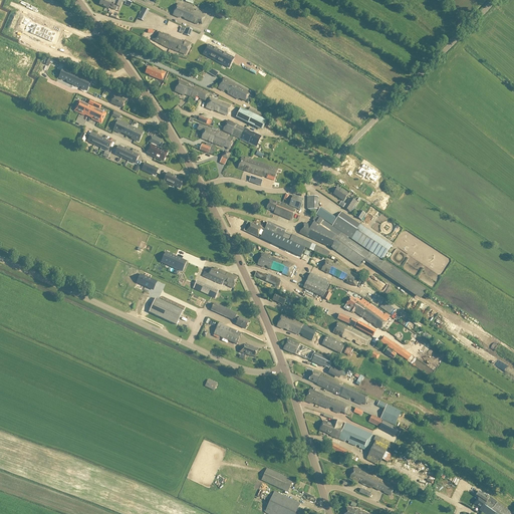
[(50,0),(46,10),(65,18),(69,8),(50,0)]
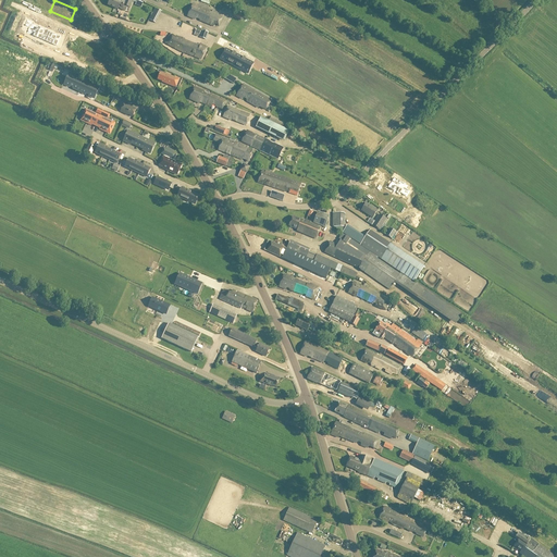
[(115,0),(109,0),(108,5),(118,10),(119,8),(120,9),(120,10),(125,12),(127,8),(130,9),(132,2),(133,2),(134,1),(134,0),(125,0),(124,3),(115,0)]
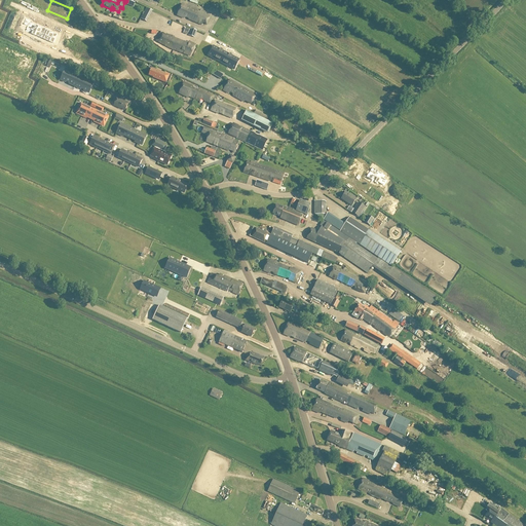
[(210,17),(208,16),(182,5),(177,16),(184,20),(186,17),(188,19),(188,20),(201,26),(202,24),(207,26),(210,17)]
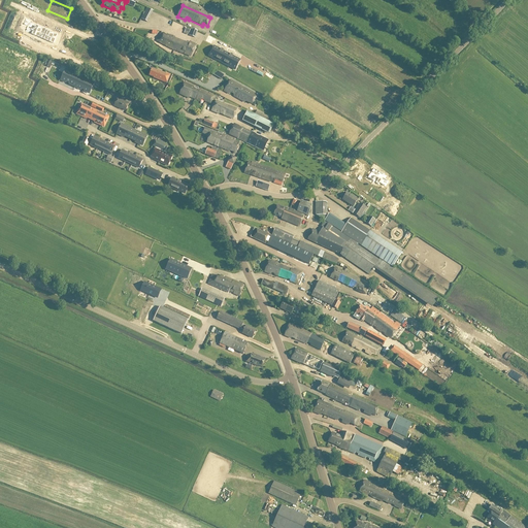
[(147,8),(141,20),(146,23),(153,11),(147,8)]
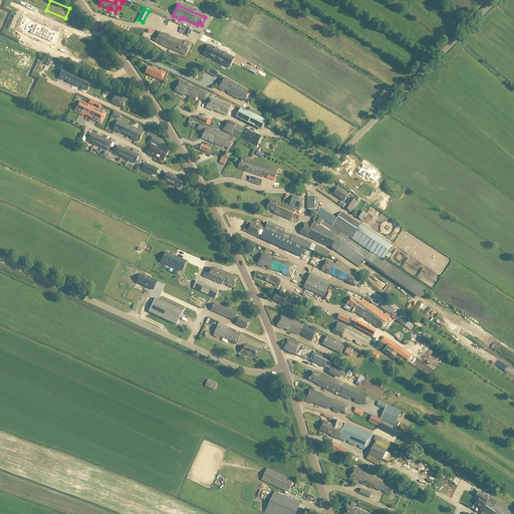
[(24,31),(33,35),(37,26),(29,22),(29,21),(24,19),(22,24),(26,26),(24,31)]
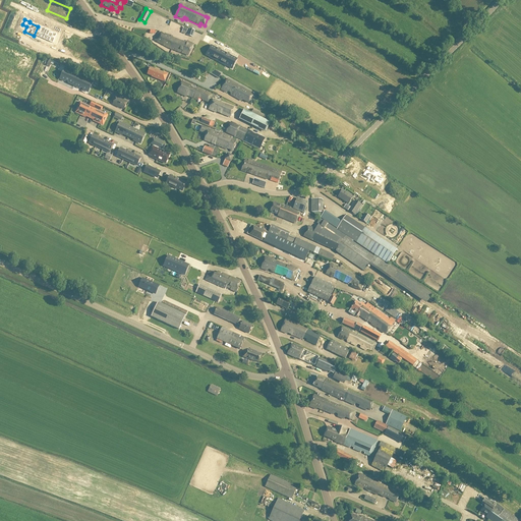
[(38,26),(34,36),(43,40),(47,31),(38,26)]
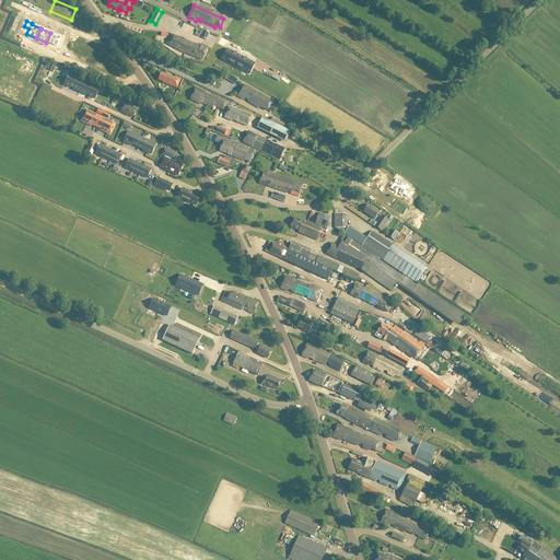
[(60,37),(50,33),(46,43),(56,47),(60,37)]
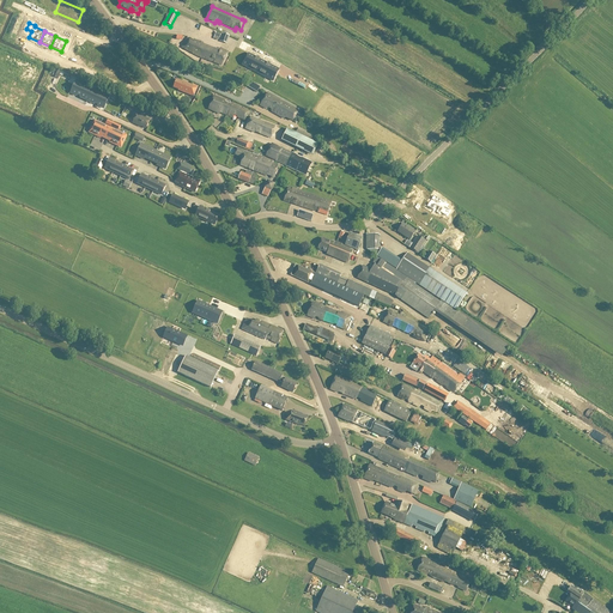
[(196,56),(202,44),(202,43),(193,40),(193,42),(187,38),(186,38),(181,47),(196,56)]
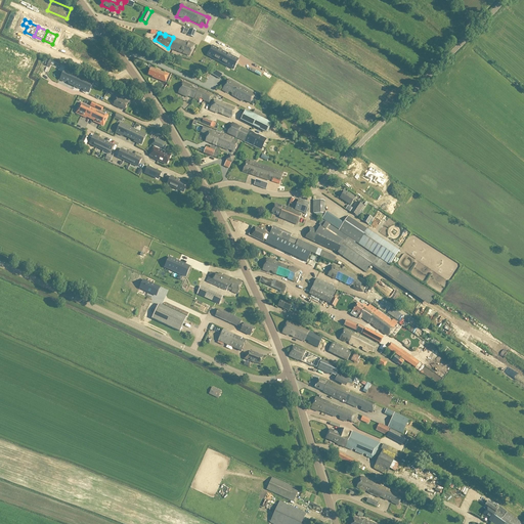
[(173,38),(168,48),(171,50),(189,56),(194,46),(187,42),(187,43),(179,41),(173,38)]
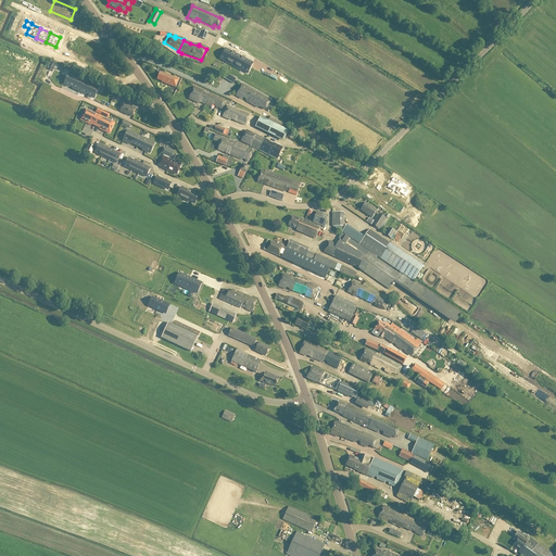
[(225,50),(219,60),(234,67),(239,57),(225,50)]
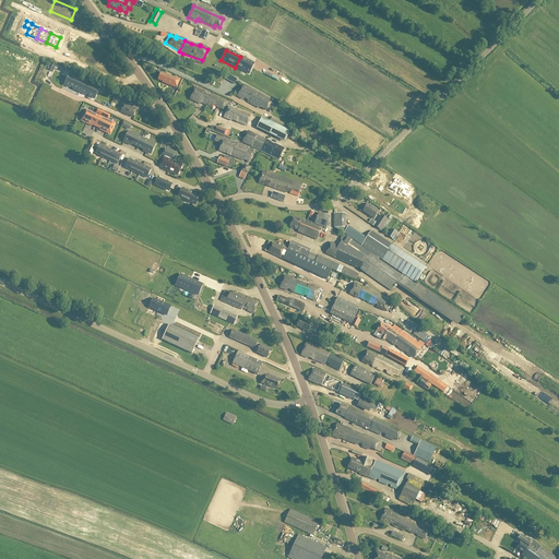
[(240,57),(235,68),(249,75),(254,64),(240,57)]
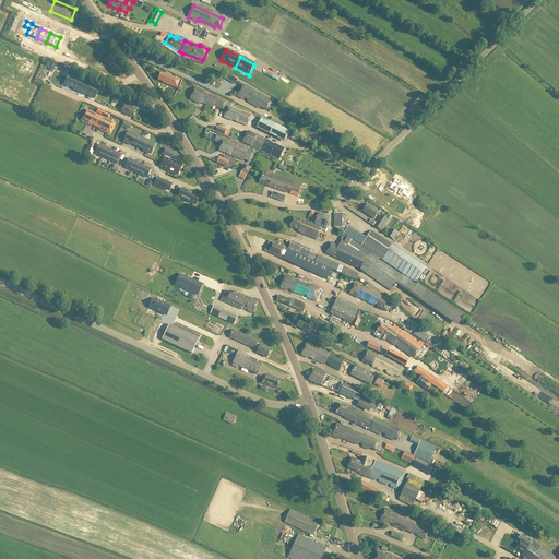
[(48,62),(45,70),(56,74),(59,67),(48,62)]
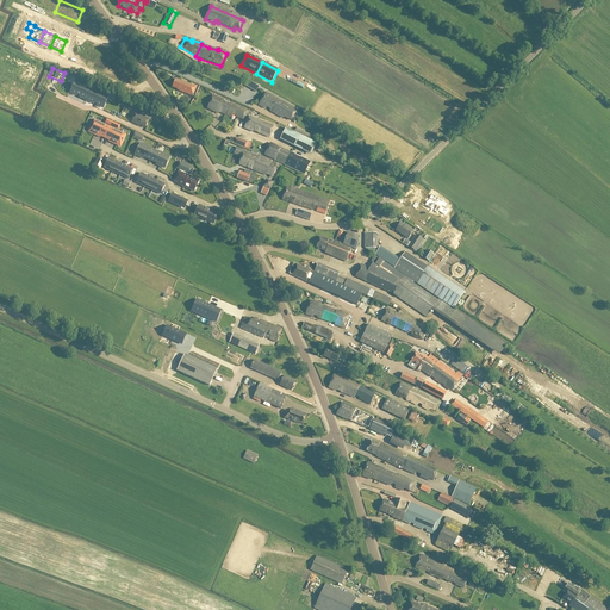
[(180,82),(175,81),(172,88),(176,89),(176,91),(192,97),(195,87),(180,81),(180,82)]
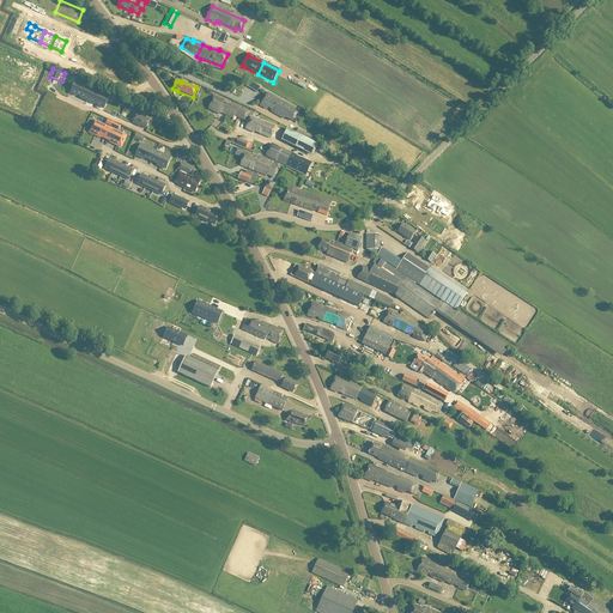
[(87,102),(92,91),(76,84),(71,95),(77,97),(77,96),(80,97),(80,98),(87,102)]
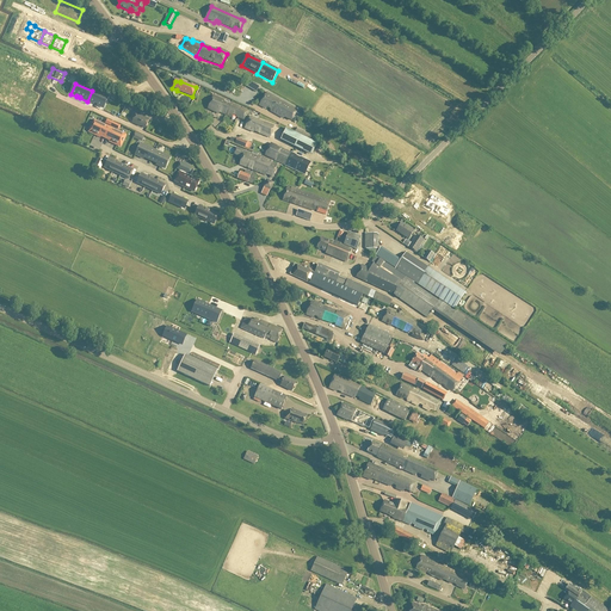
[(106,103),(107,98),(92,91),(87,102),(94,105),(94,104),(98,105),(97,106),(103,109),(105,105),(106,103)]
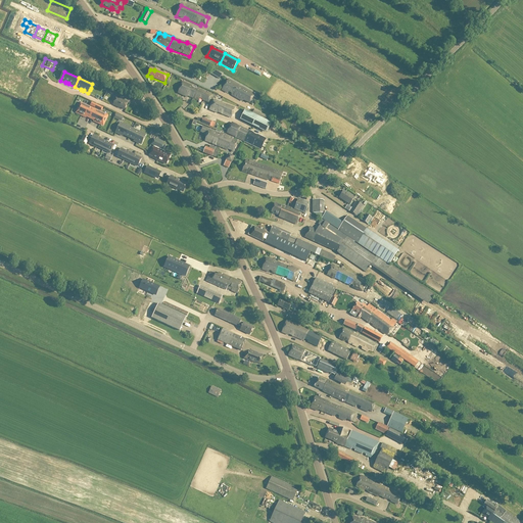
[(254,95),(228,80),(222,91),(227,94),(229,93),(231,94),(231,96),(242,102),(243,101),(249,104),(254,95)]
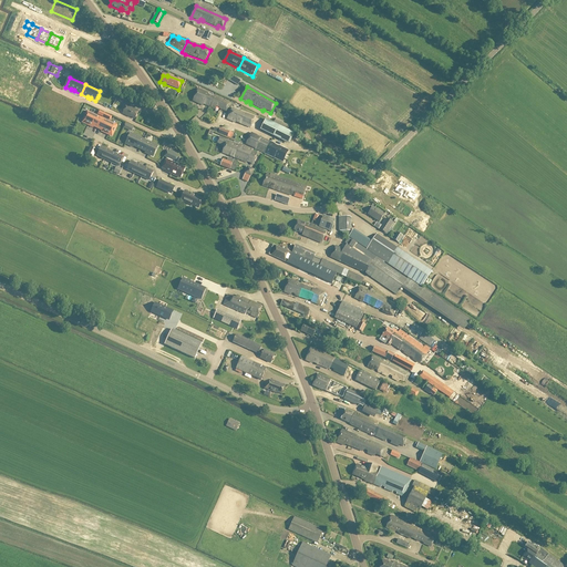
[(209,107),(214,96),(213,95),(213,94),(209,93),(208,94),(207,93),(197,90),(193,102),(203,106),(203,105),(209,107)]
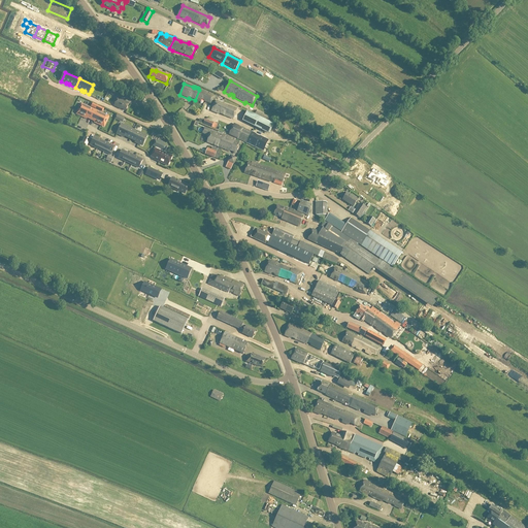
[(199,90),(195,100),(200,102),(201,100),(204,101),(204,102),(210,105),(213,97),(199,90)]
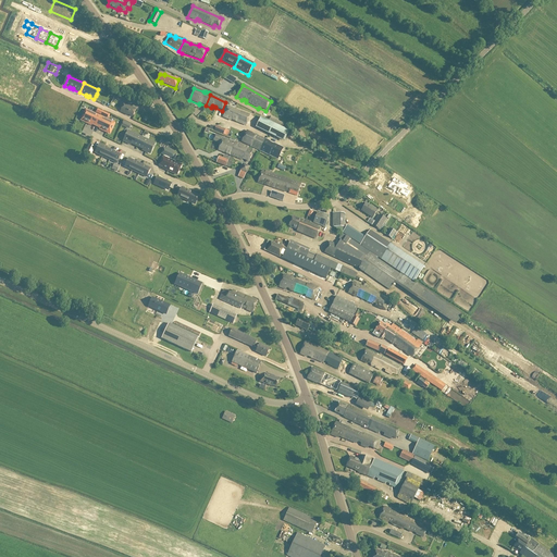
[(56,102),(51,110),(66,116),(71,109),(56,102)]
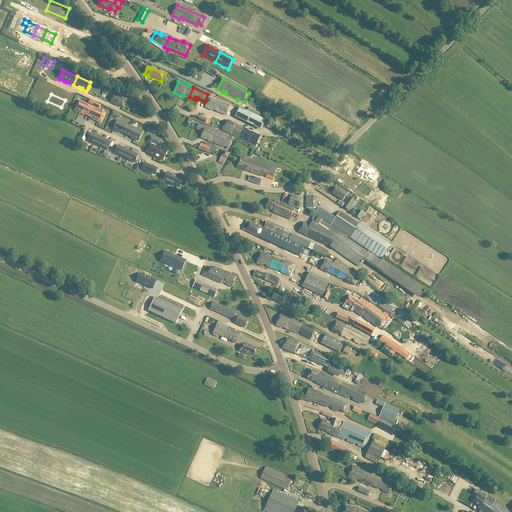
[(121,108),(125,101),(119,98),(119,97),(114,95),(110,104),(117,107),(117,106),(121,108)]
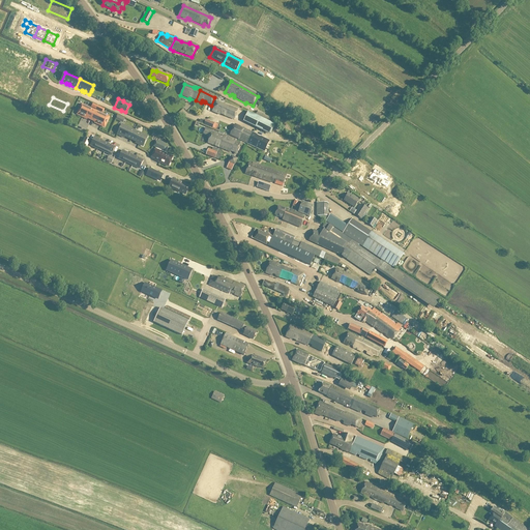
[(234,120),(238,110),(216,101),(212,112),(219,115),(221,115),(234,120)]
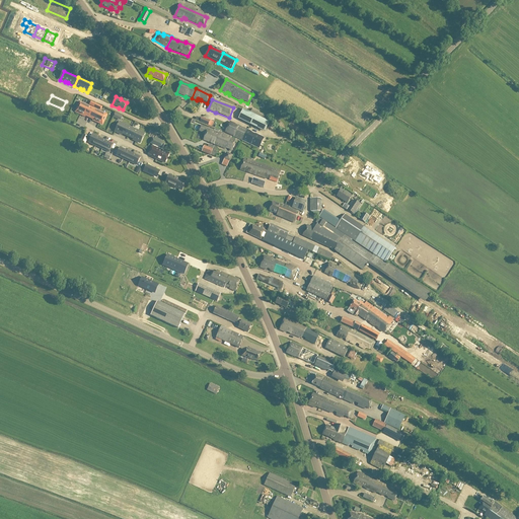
[(89,118),(93,109),(81,103),(77,113),(85,118),(86,117),(89,118)]
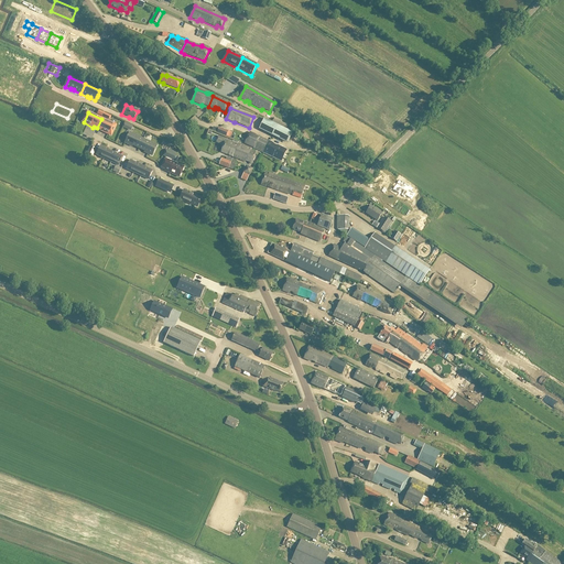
[(101,131),(110,136),(116,126),(101,119),(97,128),(101,130),(101,131)]
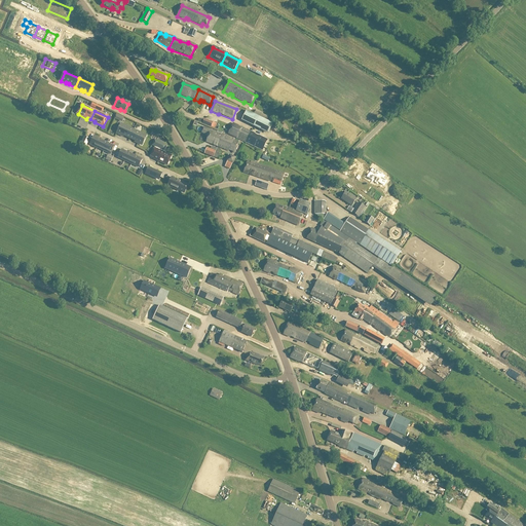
[(253,114),(266,121),(267,118),(254,111),(253,114)]
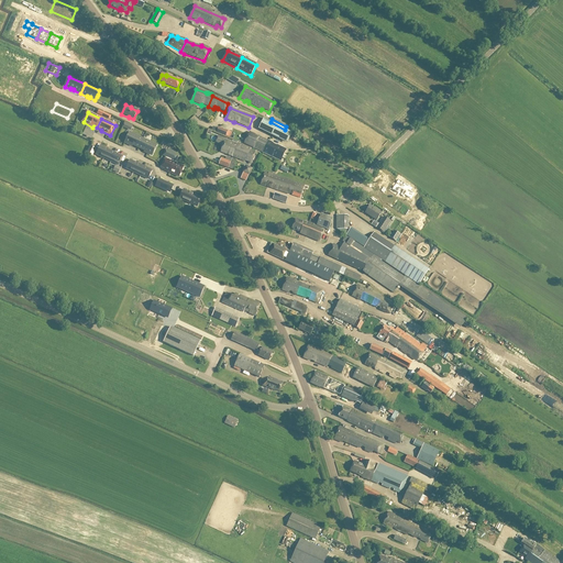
[(261,125),(257,131),(287,144),(291,134),(266,122),(264,127),(261,125)]
